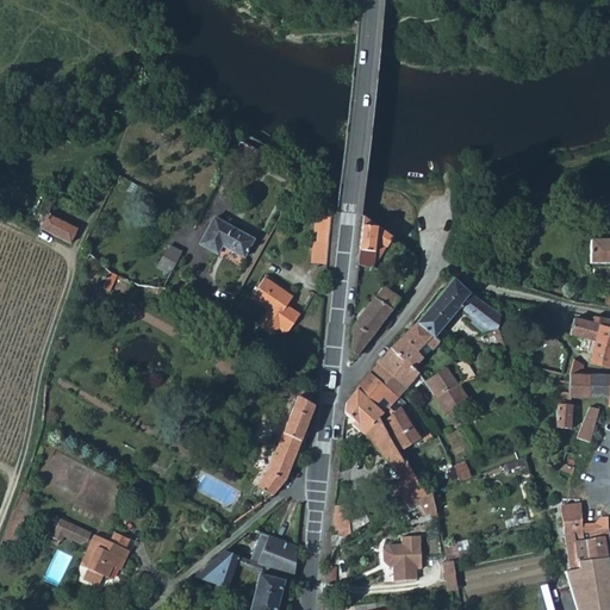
[(48,216),(60,222),(69,200),(49,192),(41,212),(48,216)]
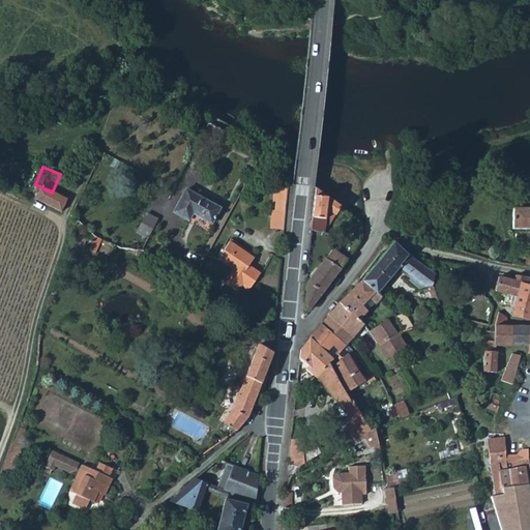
[(67,200),(60,196),(52,193),(41,187),(36,200),(61,211),(67,200)]
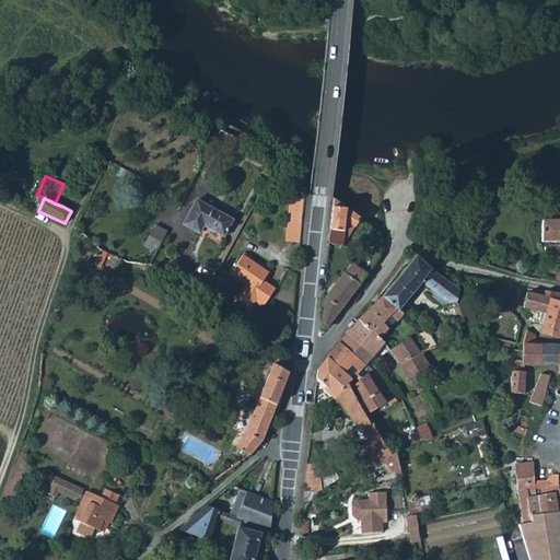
[(235,219),(199,200),(186,225),(202,234),(207,225),(226,236),(235,219)]
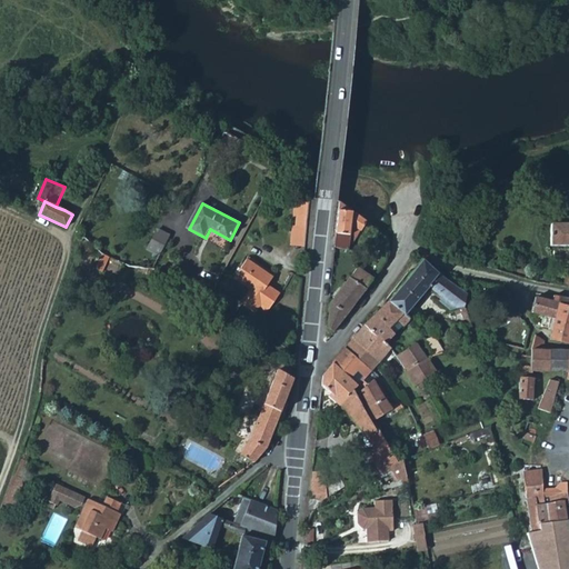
[(332,247),(347,250),(349,225),(361,233),(368,225),(351,213),(336,211),(332,247)]
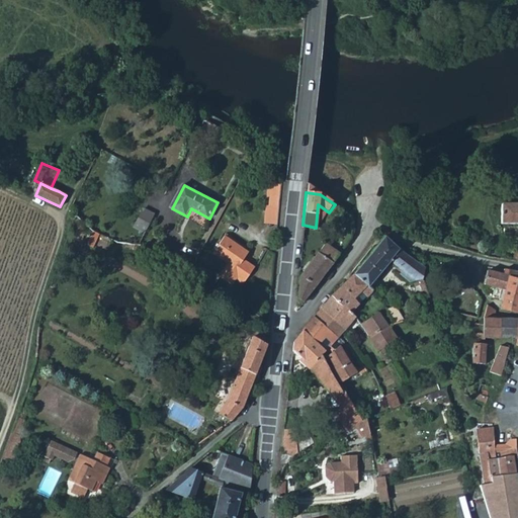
[(278,224),(280,205),(270,204),(266,204),(265,222),(278,224)]
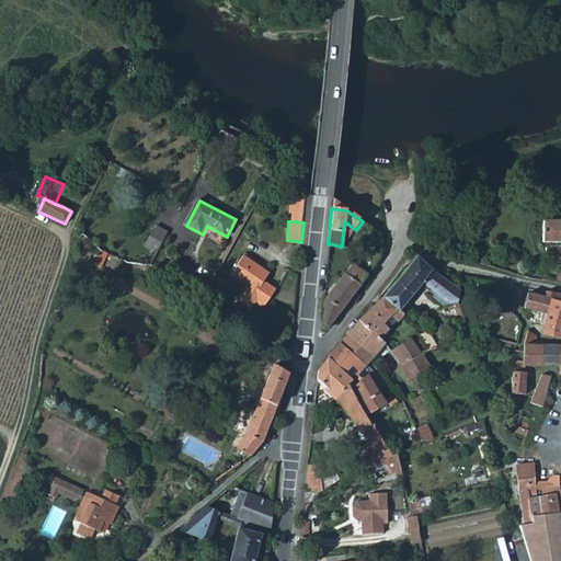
[(560,221),(542,221),(542,243),(560,242),(560,221)]
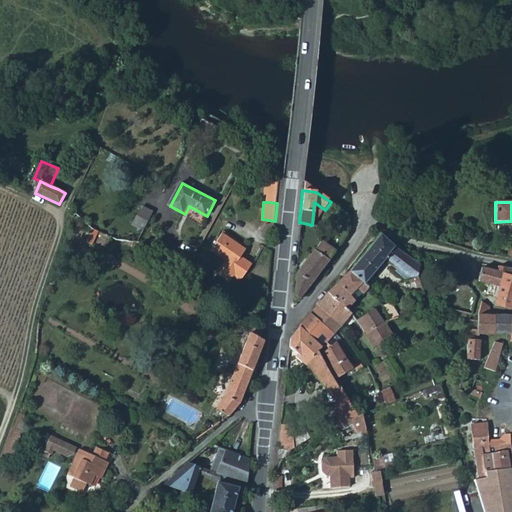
[(152,211),(141,204),(131,224),(142,230),(152,211)]
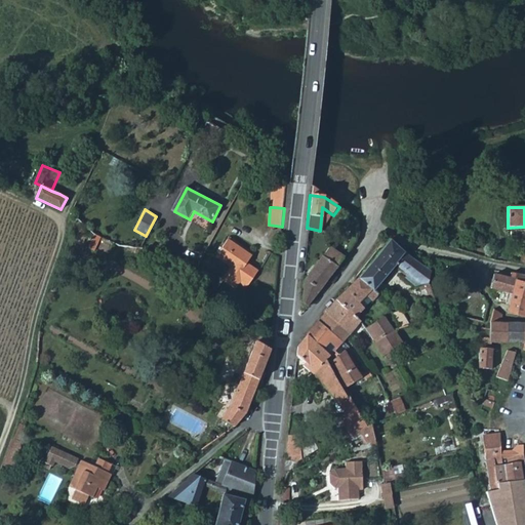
[(257,271),(247,263),(252,255),(229,239),(217,254),(232,266),(223,278),(235,287),(239,281),(246,287),(257,271)]
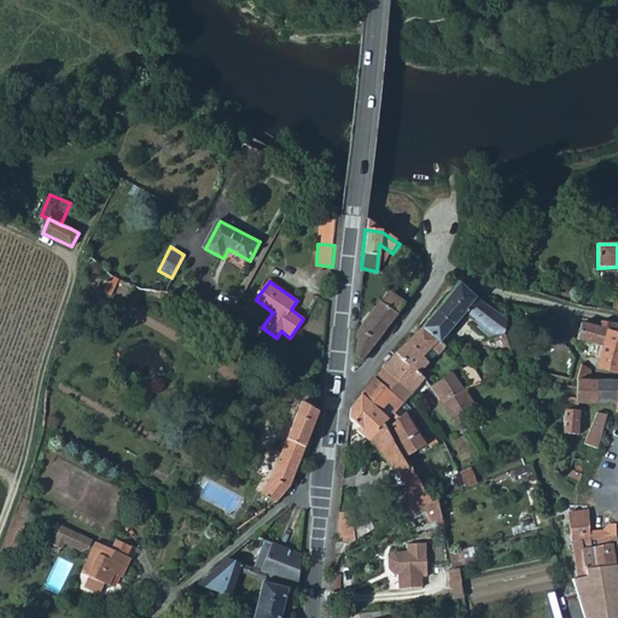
[(458,284),(420,328),(438,343),(465,314),(495,338),(483,342),(487,355),(495,355),(506,355),(501,336),(499,336),(503,321),(474,298),(458,284)]
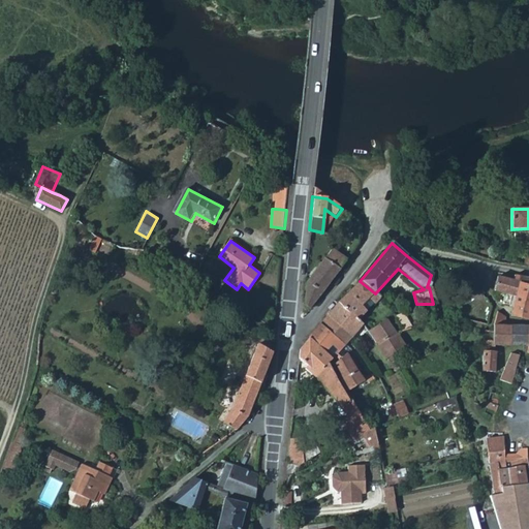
[(304,306),(301,305),(301,309),(300,316),(303,317),(344,259),(331,249),(306,283),(304,306)]
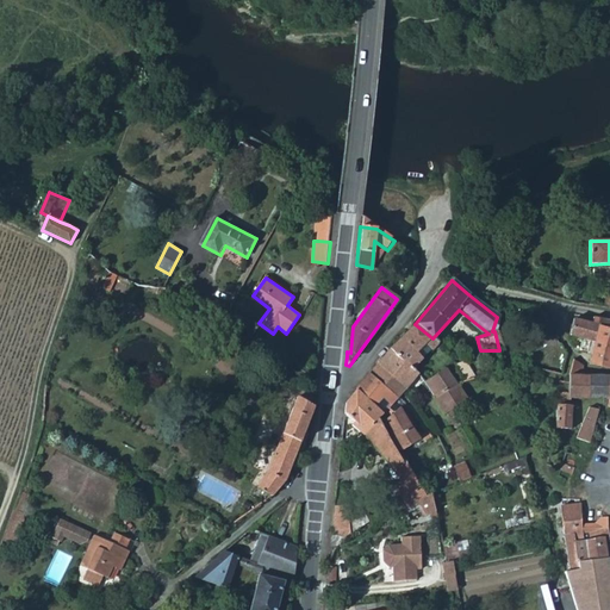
[(609,367),(609,319),(593,317),(592,323),(573,318),(570,335),(593,341),(589,363),(609,367)]
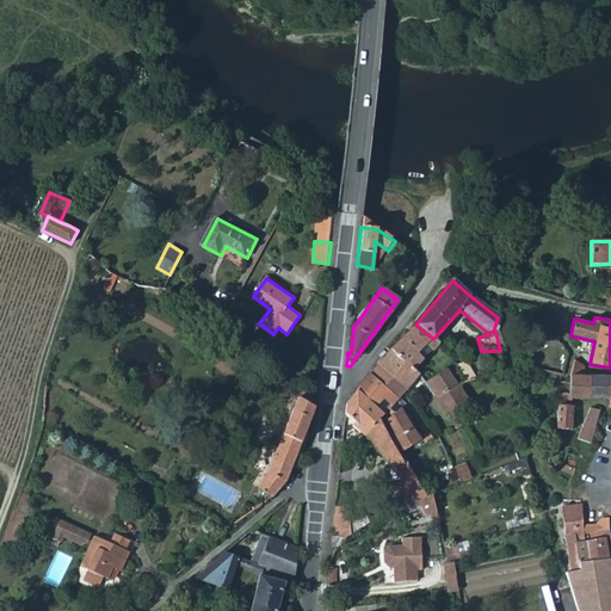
[(415,325),(388,351),(412,370),(431,350),(432,351),(438,344),(433,339),(415,325)]
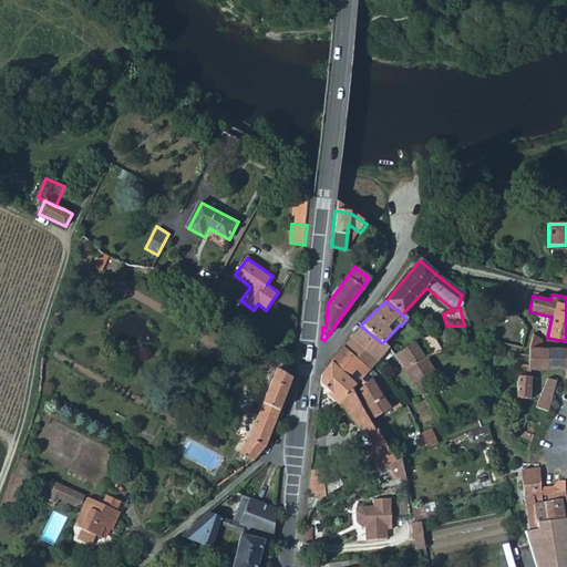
[(360,326),(349,339),(377,361),(387,350),(388,349),(382,343),(360,326)]
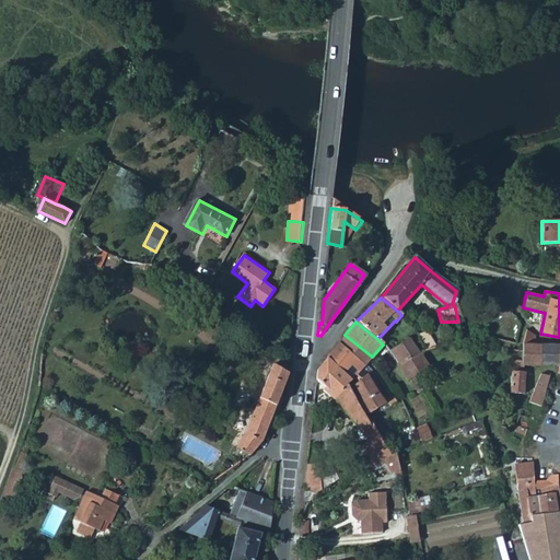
[(446,345),(455,342),(448,322),(441,322),(446,345)]
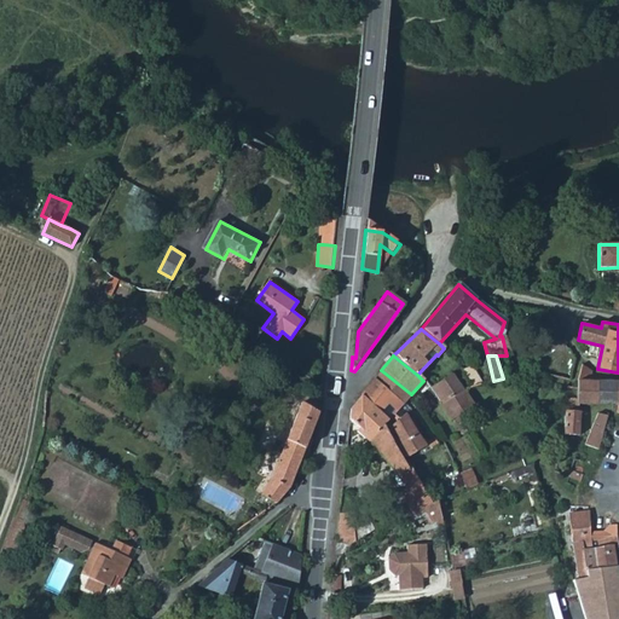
[(577,404),(597,404),(597,381),(590,381),(591,371),(582,365),(578,377),(577,388),(568,387),(565,400),(577,400),(577,404)]
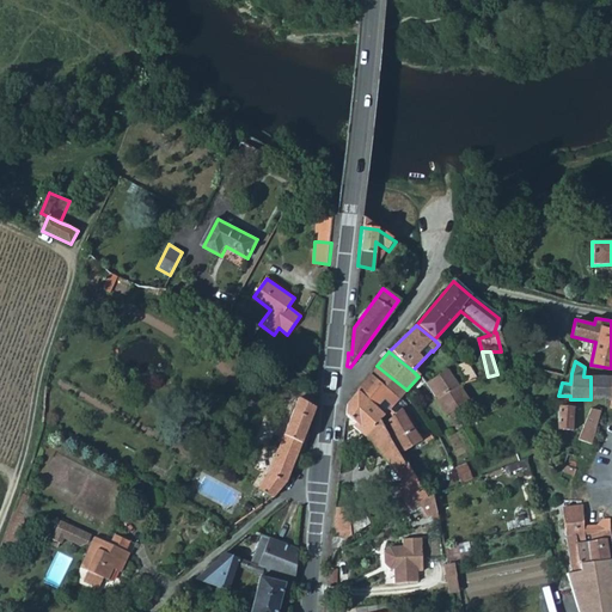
[(467,362),(463,365),(458,367),(465,384),(475,381),(467,362)]
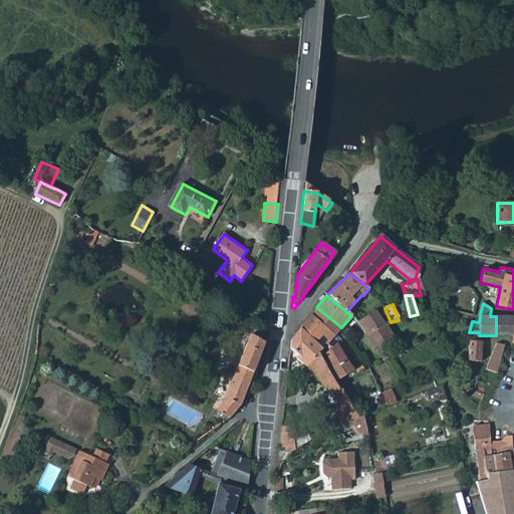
[(365,336),(365,337),(372,332),(380,345),(394,336),(387,324),(386,325),(371,306),(356,317),(368,334),(365,336)]
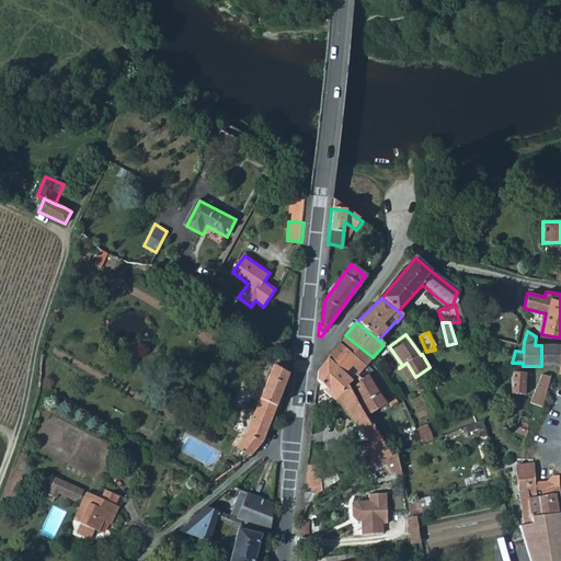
[(345,335),(339,344),(365,365),(373,357),(345,335)]
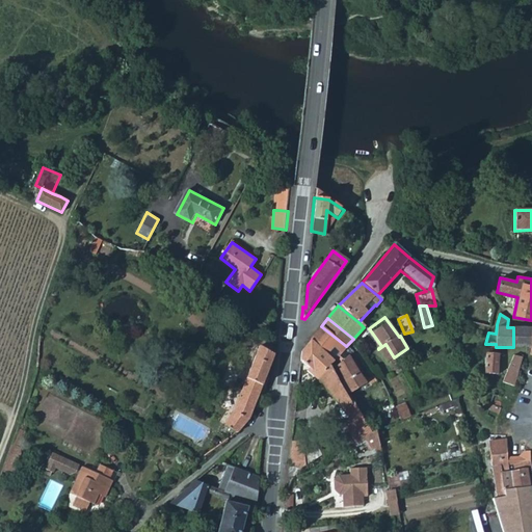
[(334,360),(346,346),(321,326),(310,340),(334,360)]
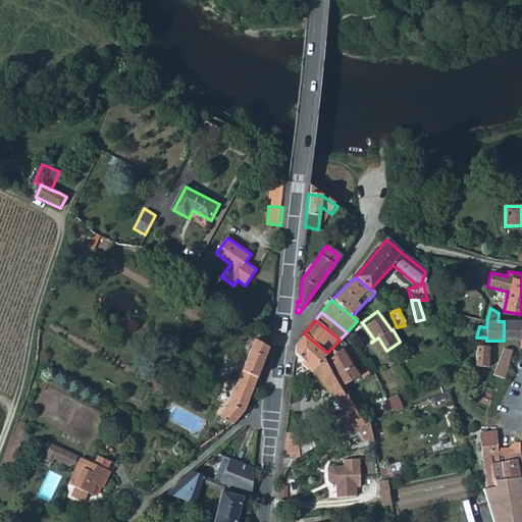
[(504,341),(520,341),(521,321),(520,321),(504,321),(504,341)]
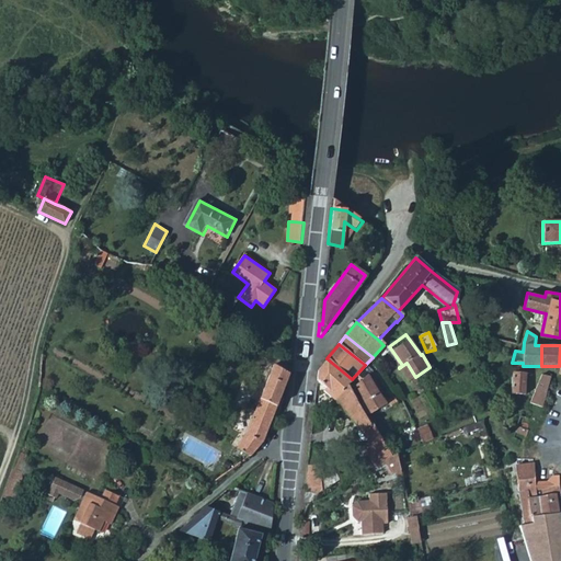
[(335,399),(333,401),(359,432),(368,445),(362,449),(368,460),(385,450),(346,386),(352,379),(327,358),(316,371),(316,381),(335,399)]
